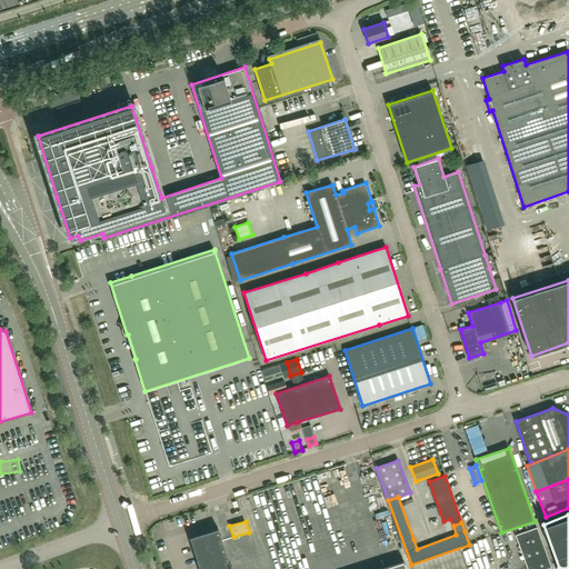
[(406,568),(403,561),(379,568),(230,568),(218,529),(218,528),(189,538),(190,538),(200,568),(406,568)]
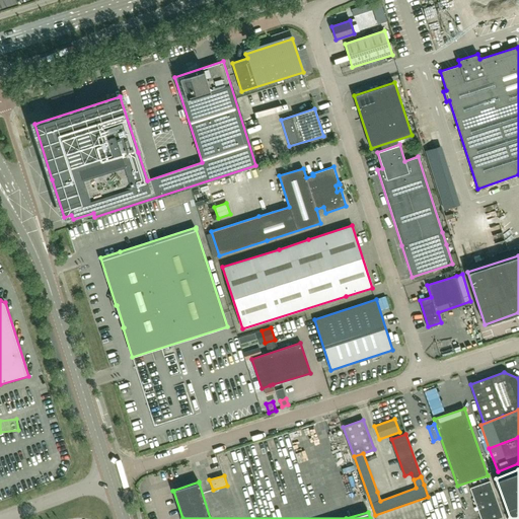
[(495,518),(502,517),(489,482),(470,488),(480,518),(495,518)]
